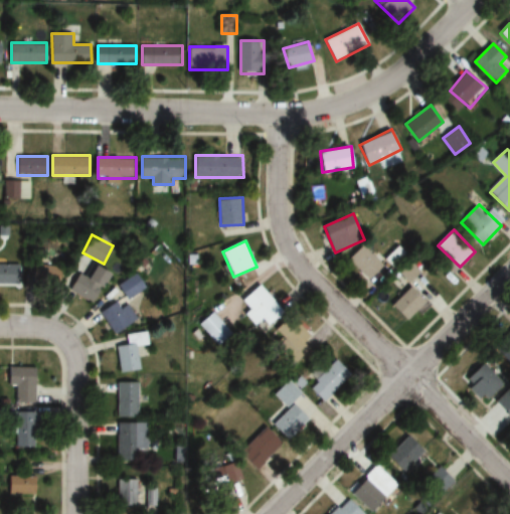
[(384,266),(364,244),(348,261),(369,282),(384,266)]
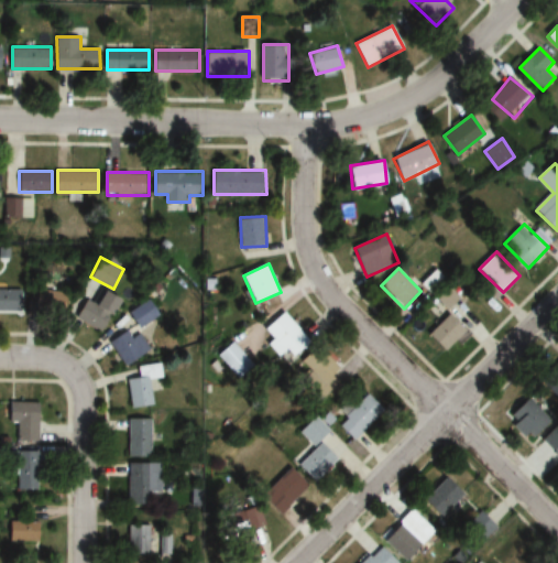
[(449,307),(460,296),(448,285),(437,296),(449,307)]
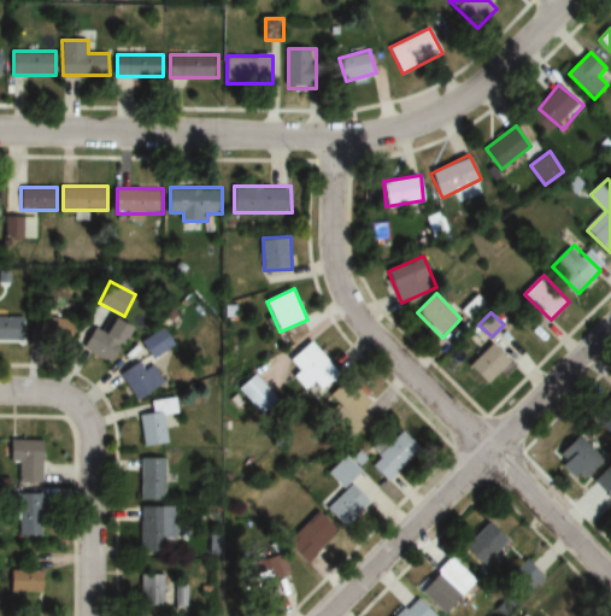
[(28,317),(0,316),(0,340),(28,340),(28,317)]
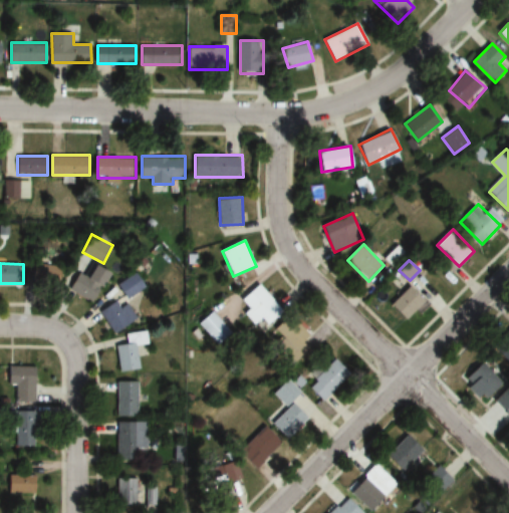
[(61,283),(61,264),(34,265),(35,283),(61,283)]
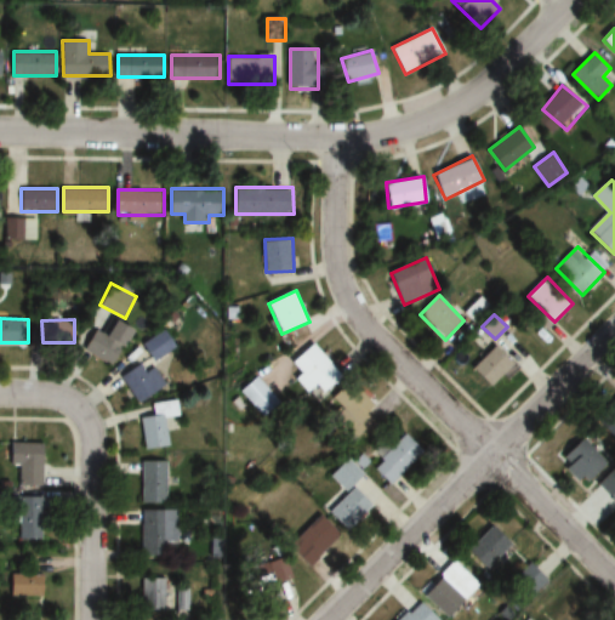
[(89,342),(102,362),(134,339),(120,320),(89,342)]
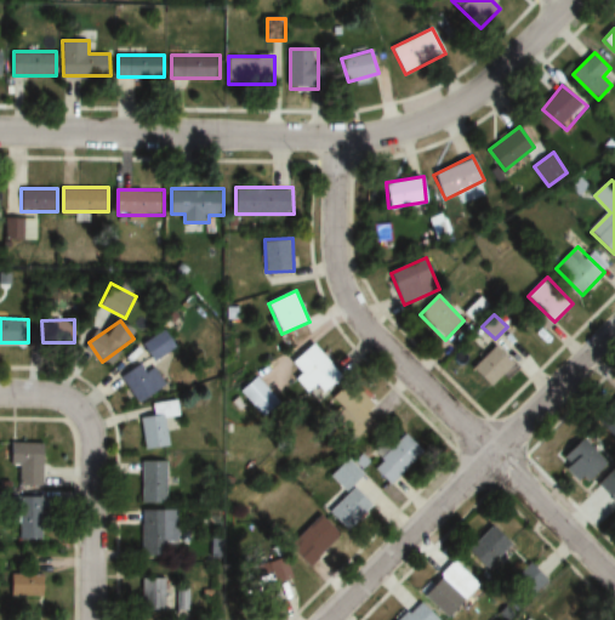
[(143,345),(158,363),(180,346),(165,328),(143,345)]
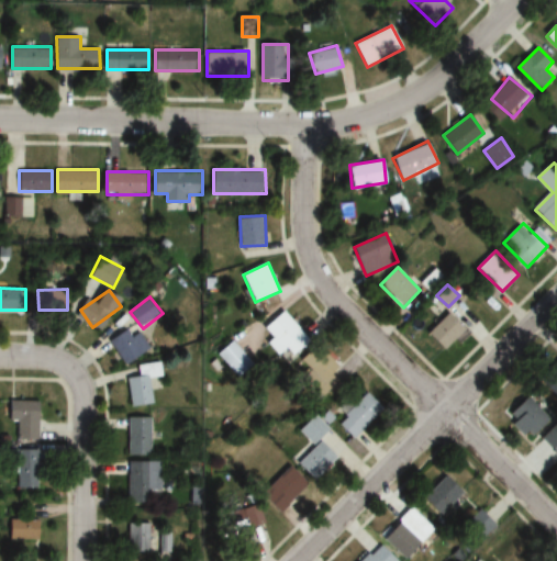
[(282,355),(288,349),(296,356),(311,338),(279,307),(248,339),(260,350),(268,343),(282,355)]
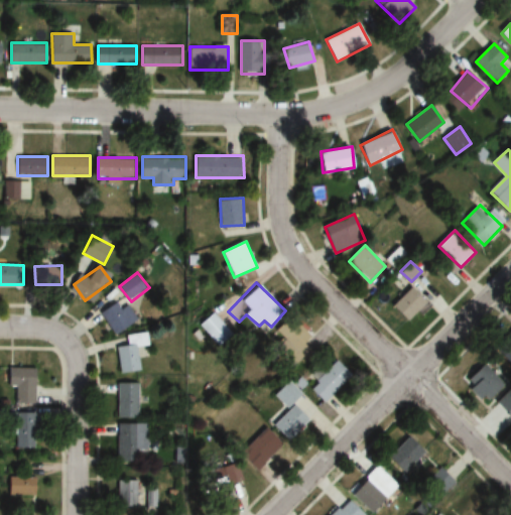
[(427,302),(413,286),(393,305),(407,320),(427,302)]
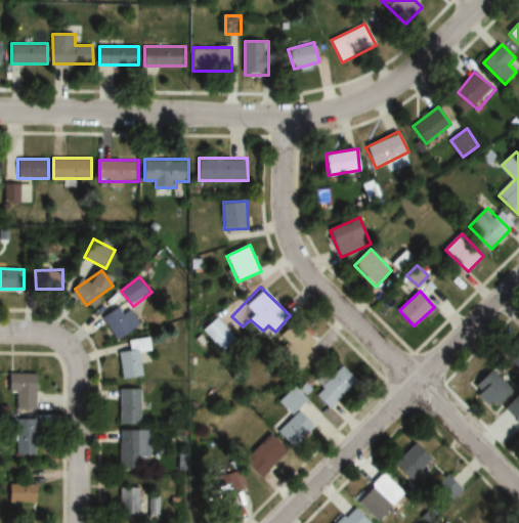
[(141,324),(125,302),(102,317),(119,341),(141,324)]
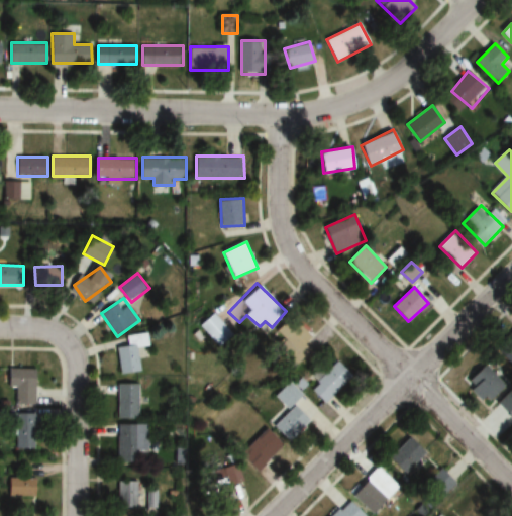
[(232,334),(218,315),(208,322),(222,341),(232,334)]
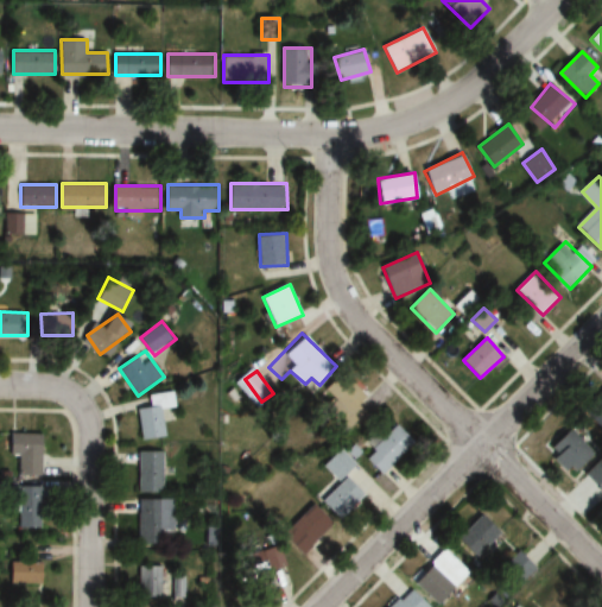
[(150,394),(151,406),(140,408),(145,440),(169,436),(164,410),(178,409),(176,391),(150,394)]
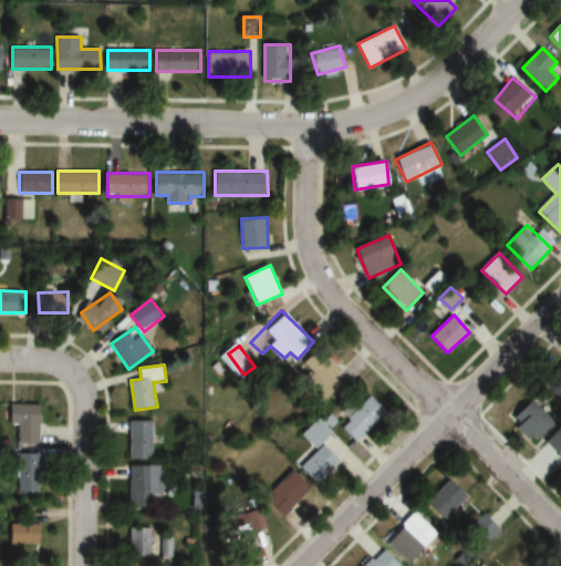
[(560,367),(546,382),(560,397),(560,367)]
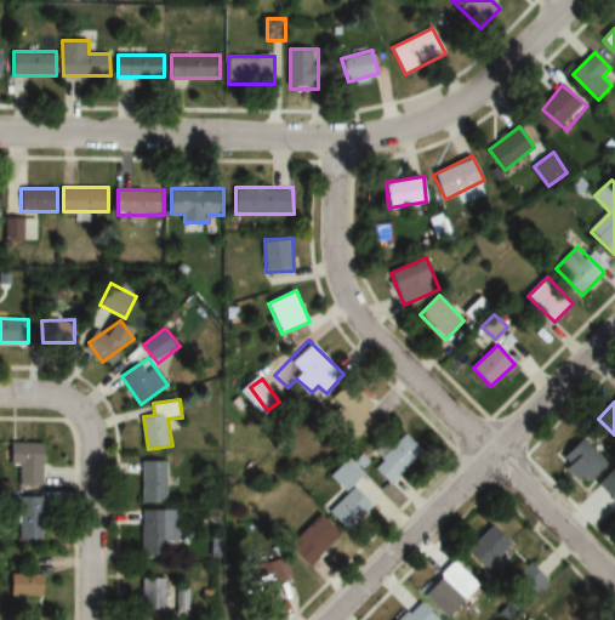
[(374,467),(391,484),(422,451),(405,434),(374,467)]
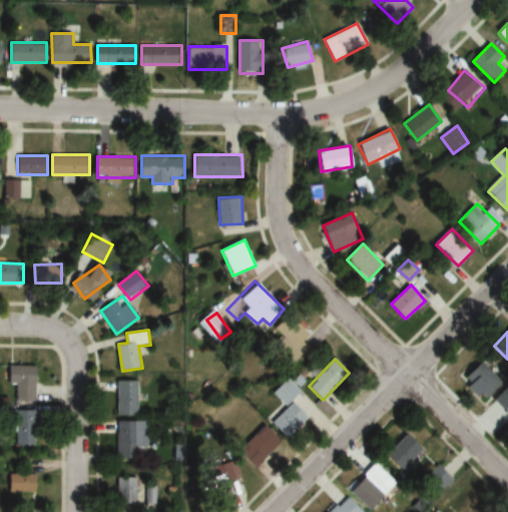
[(37,400),(37,365),(9,365),(9,385),(18,385),(18,400),(37,400)]
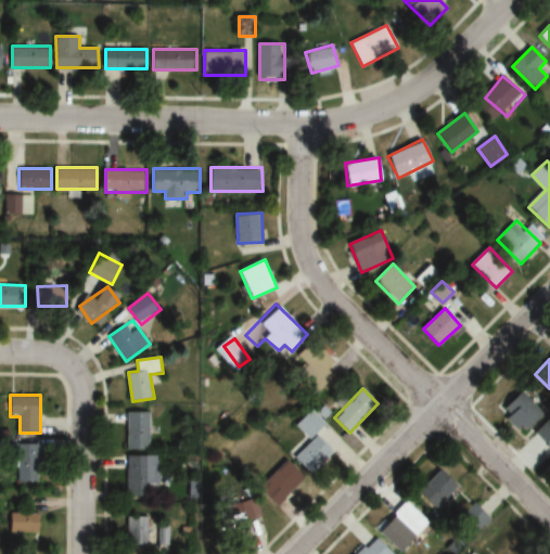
[(295,426),(327,459),(333,451),(317,435),(328,424),(312,409),(295,426)]
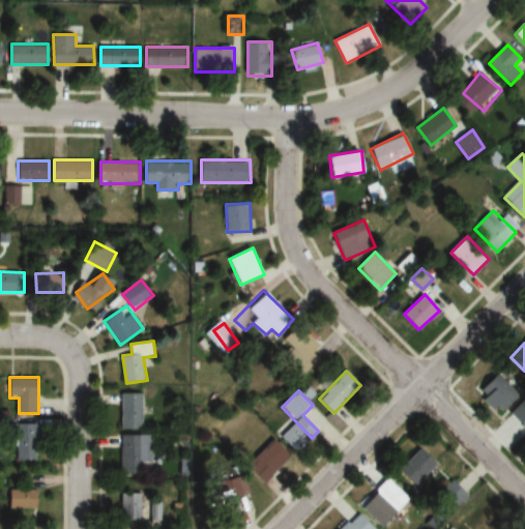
[(145,429),(145,392),(123,392),(123,429),(145,429)]
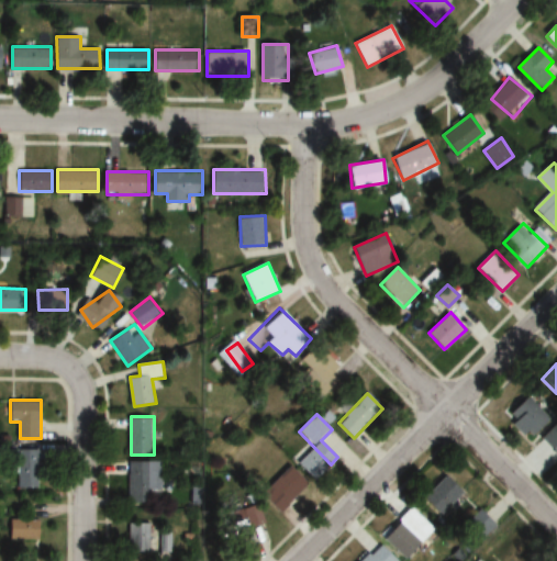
[(556,424),(542,441),(556,453),(556,424)]
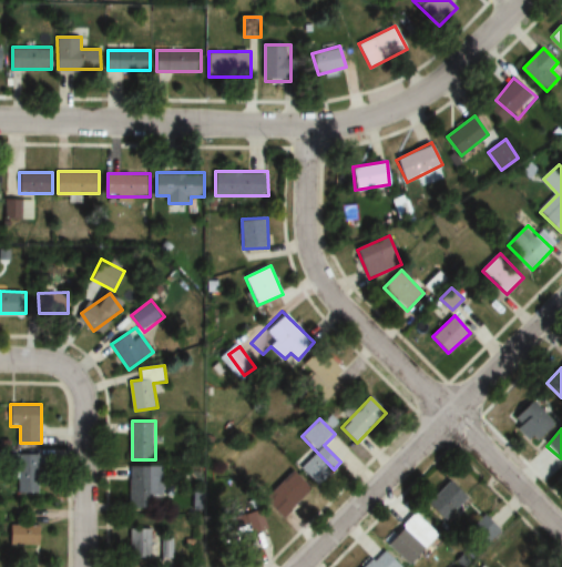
[(18,493),(42,493),(42,454),(18,454),(18,493)]
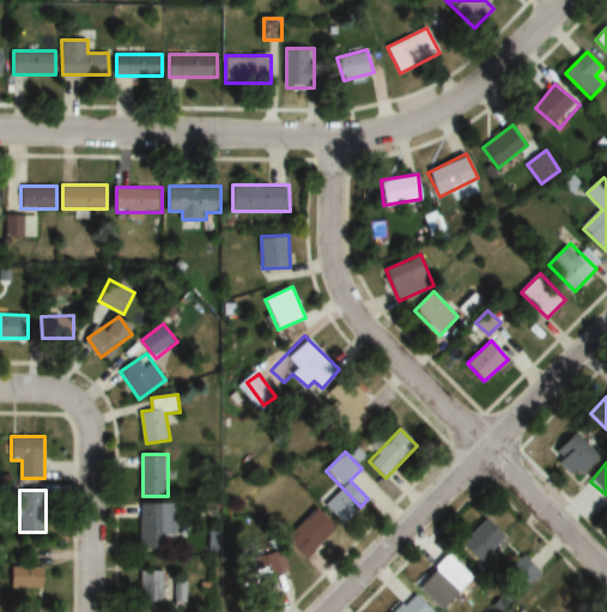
[(178,503),(143,503),(143,549),(167,549),(167,534),(178,534),(178,503)]
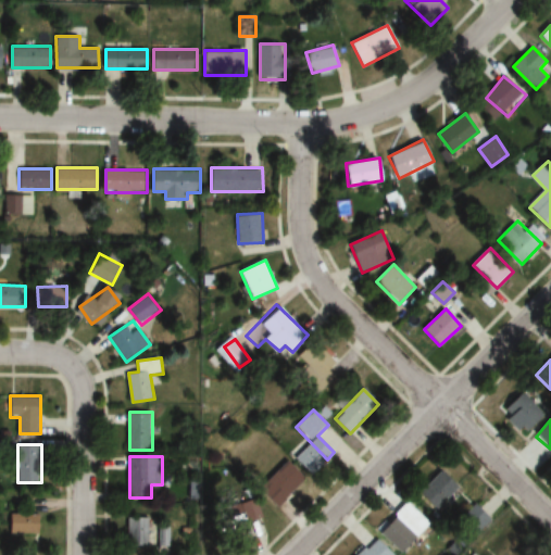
[(305,479),(288,463),(262,489),(278,506),(305,479)]
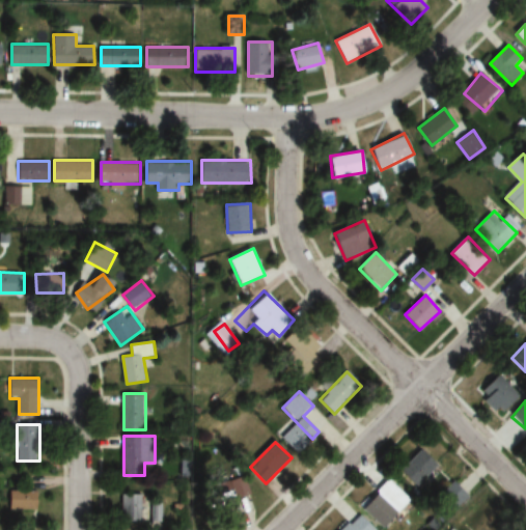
[(439,466),(421,448),(400,471),(419,487),(439,466)]
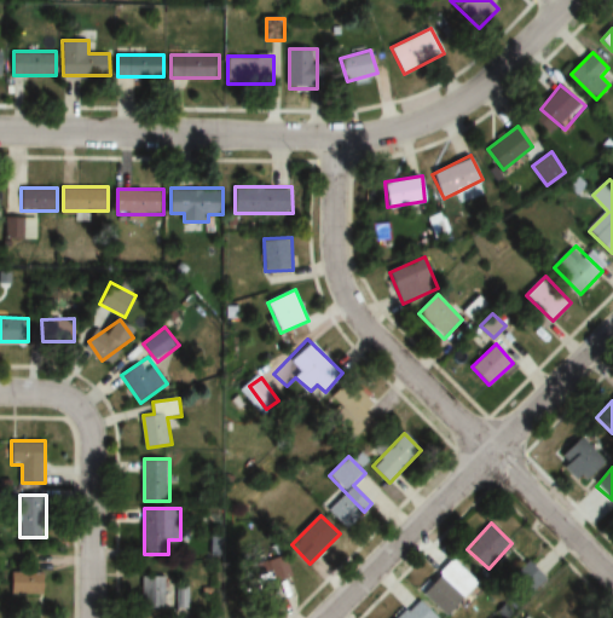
[(294,576),(285,553),(237,572),(247,595),(294,576)]
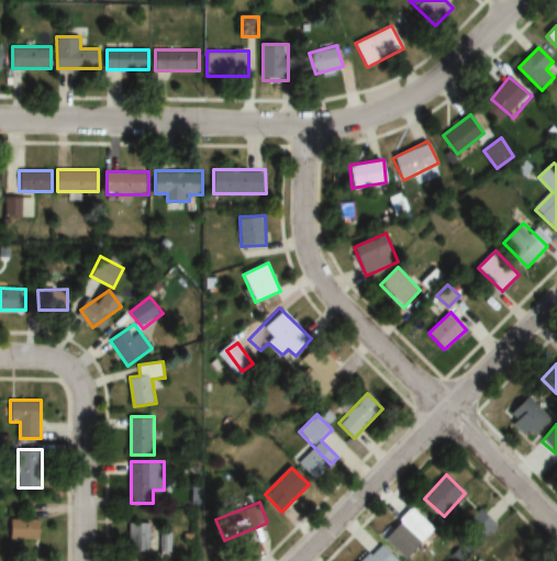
[(407,559),(436,529),(413,507),(385,536),(407,559)]
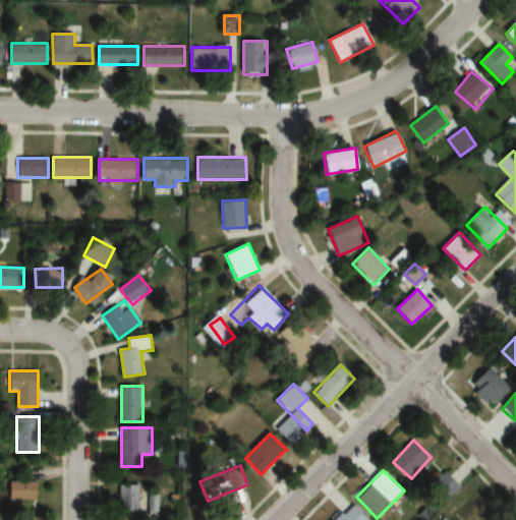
[(436,486),(450,499),(462,486),(448,473),(436,486)]
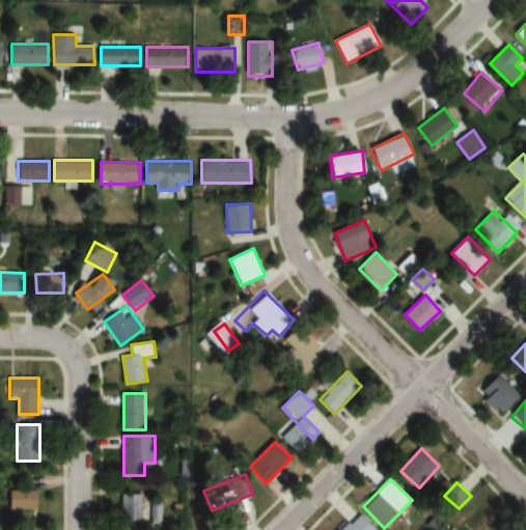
[(24,492),(24,506),(36,506),(35,492),(24,492)]
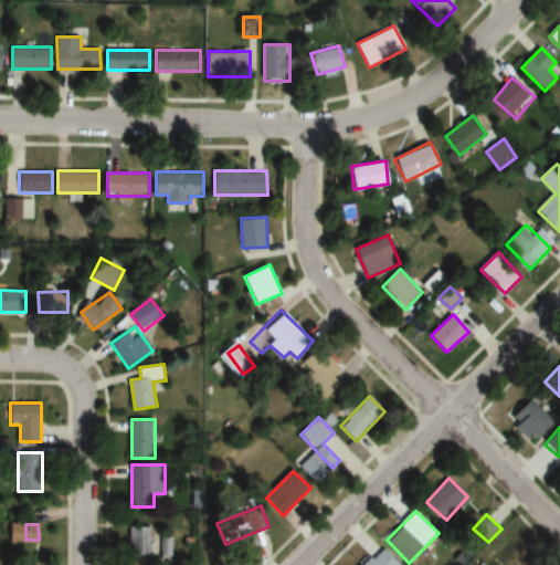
[(156,556),(156,526),(131,526),(131,556),(156,556)]
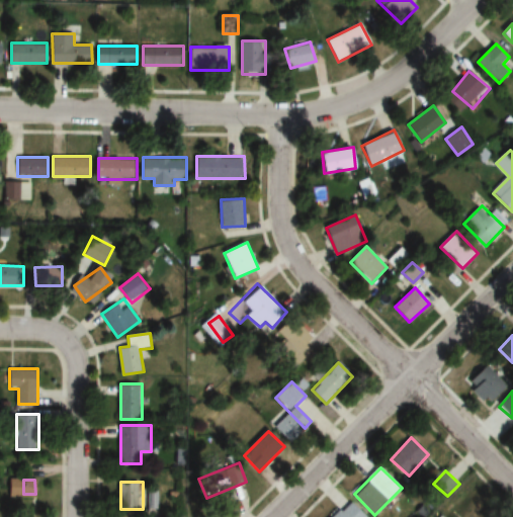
[(160,508),(160,491),(148,491),(148,508),(160,508)]
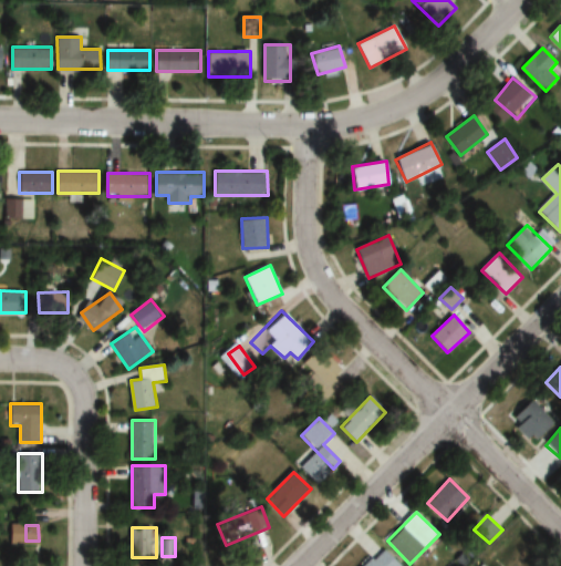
[(402,565),(384,547),(364,565),(402,565)]
